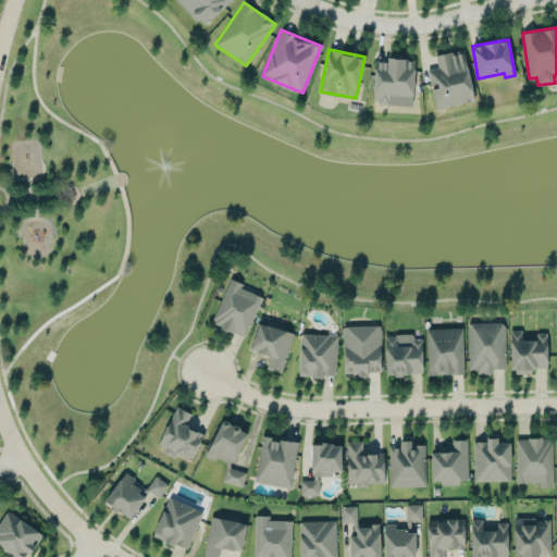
[(473,101),(463,49),(435,56),(437,67),(428,69),(435,109),(473,101)]
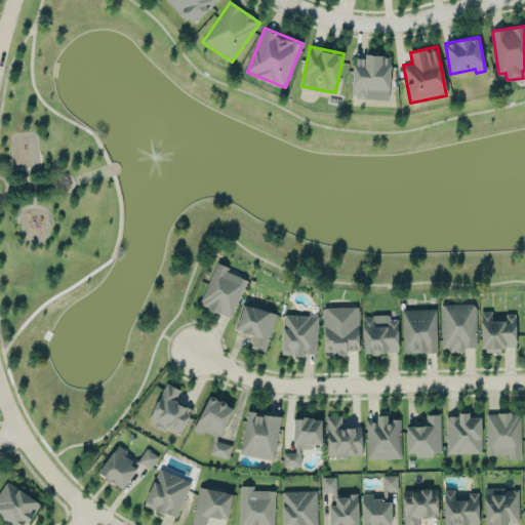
[(389,98),(391,55),(364,54),(364,57),(353,57),(352,97),(389,98)]
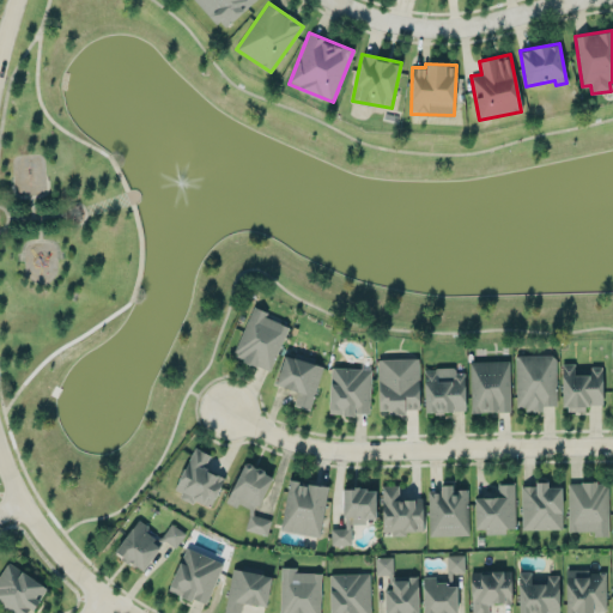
[(287,326),(265,317),(267,311),(252,307),(232,357),(271,371),(287,326)]
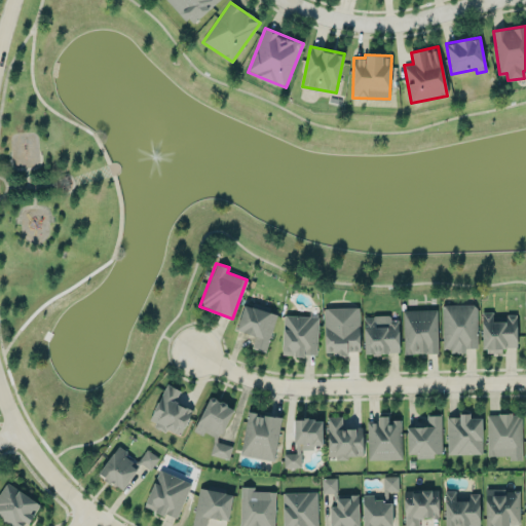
[(266,352),(277,312),(245,303),(236,330),(256,336),(252,347),(266,352)]
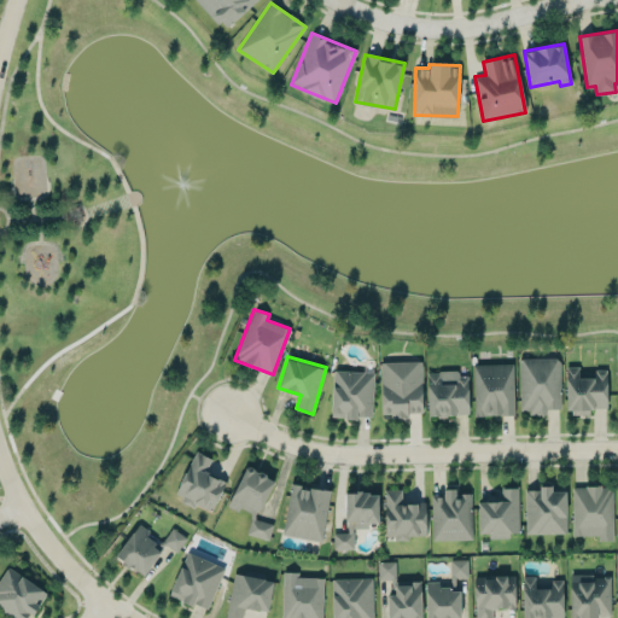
[(520,359),(520,413),(547,413),(547,408),(560,408),(560,357),(520,359)]
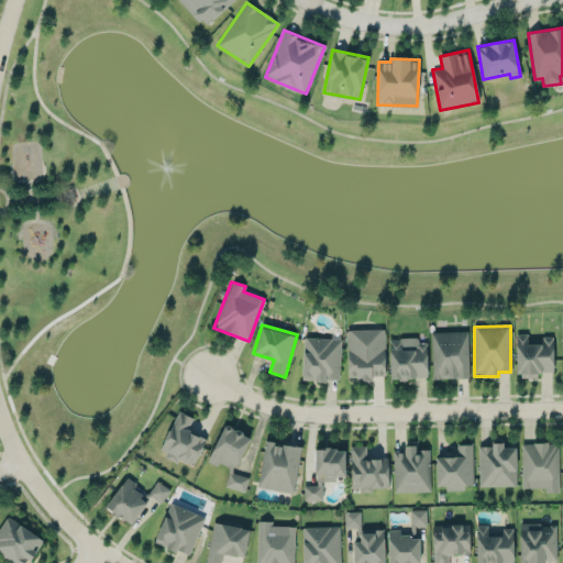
[(384,329),(346,330),(348,379),(372,378),(372,376),(385,375),(384,329)]
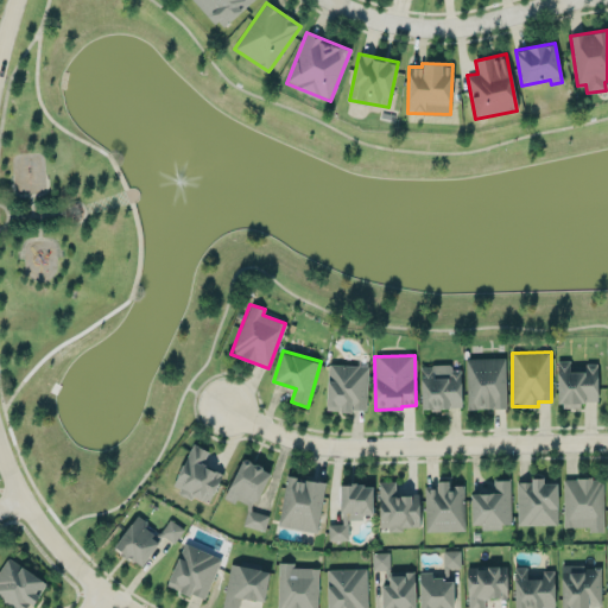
[(506,407),(505,358),(466,359),(467,409),(506,407)]
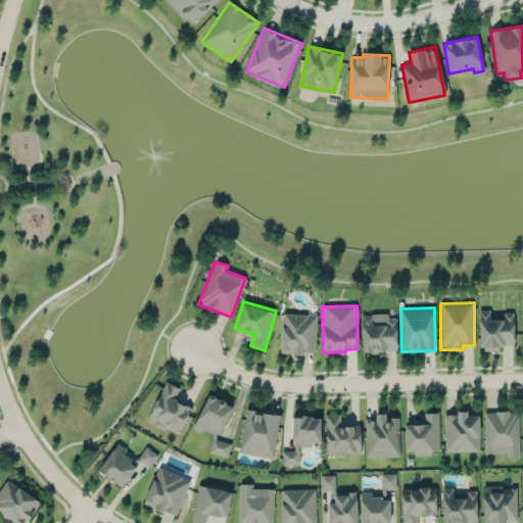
[(514,314),(489,314),(489,310),(479,310),(478,349),(500,350),(500,345),(514,345),(514,314)]
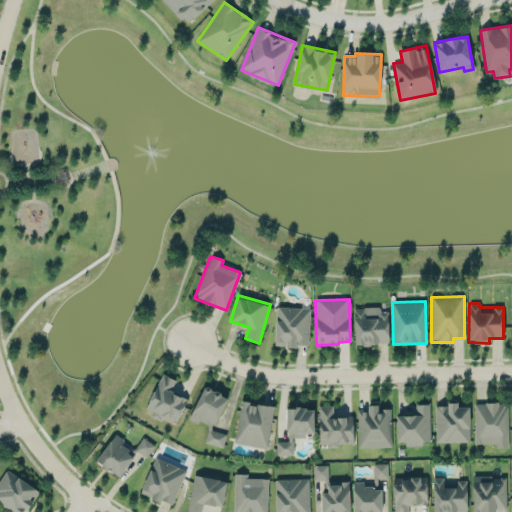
[(310,308),(276,307),(275,345),(308,346),(310,308)]
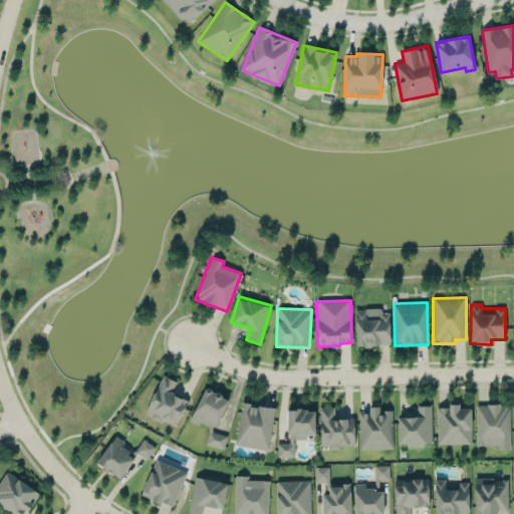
[(356,345),(390,344),(389,309),(355,310),(356,345)]
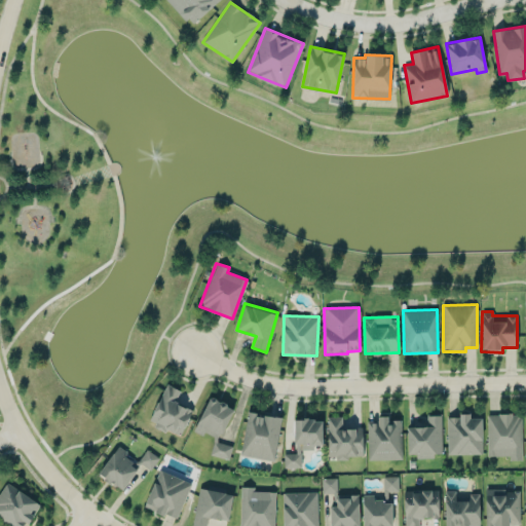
[(192,409),(176,403),(180,389),(165,383),(150,423),(182,436),(192,409)]
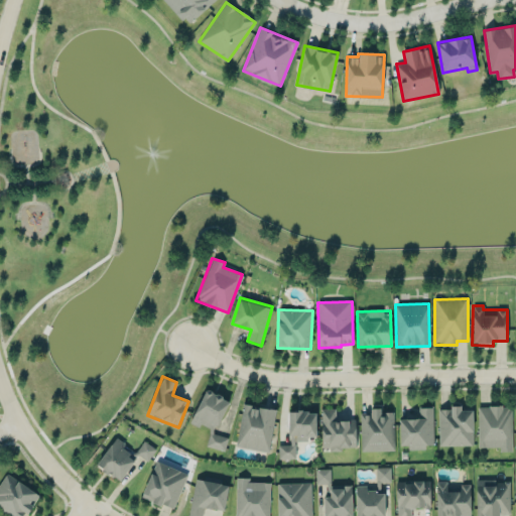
[(195,424),(210,427),(206,445),(225,449),(228,436),(218,434),(226,397),(202,391),(195,424)]
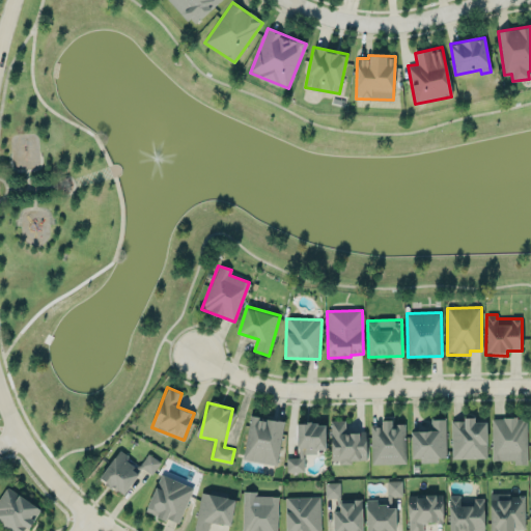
[(244,459),(278,465),(284,421),(249,416),(244,459)]
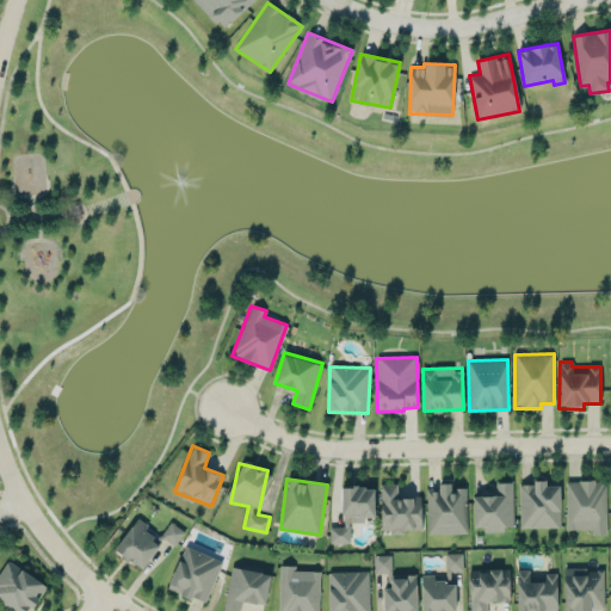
[(567,530),(592,529),(592,535),(606,534),(605,480),(566,481),(567,530)]
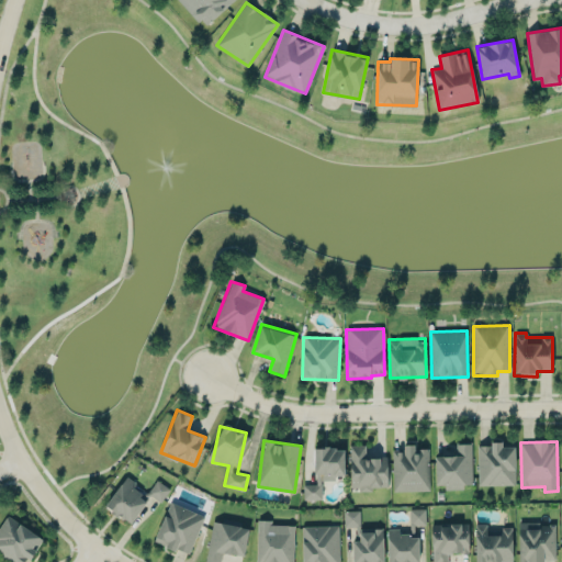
[(472,444),(456,444),(456,456),(435,457),(435,484),(445,484),(445,489),(472,489),(472,444)]
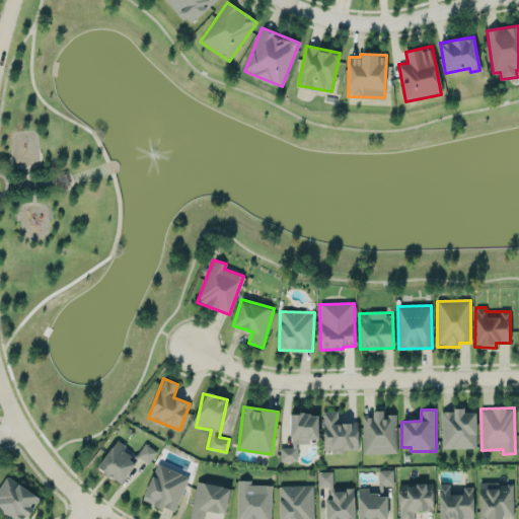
[(442,448),(475,448),(475,412),(464,413),(463,410),(441,410),(442,448)]
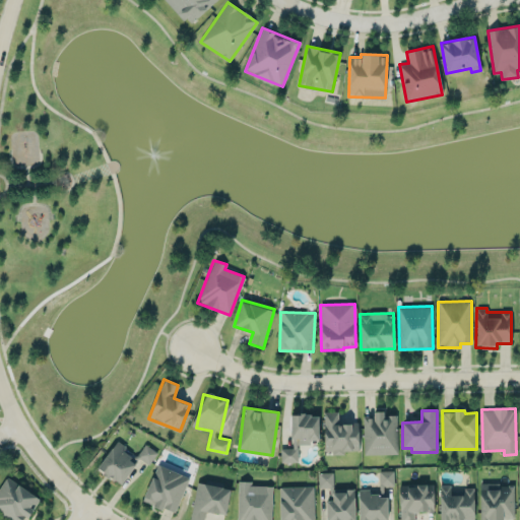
[(359,452),(359,423),(338,424),(338,411),(323,411),(325,452),(359,452)]
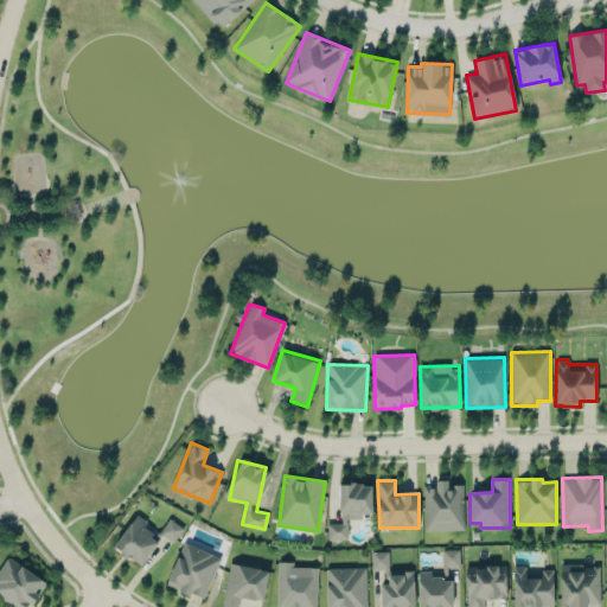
[(425,531),(464,530),(462,485),(447,486),(447,480),(436,480),(436,486),(423,487),(425,531)]
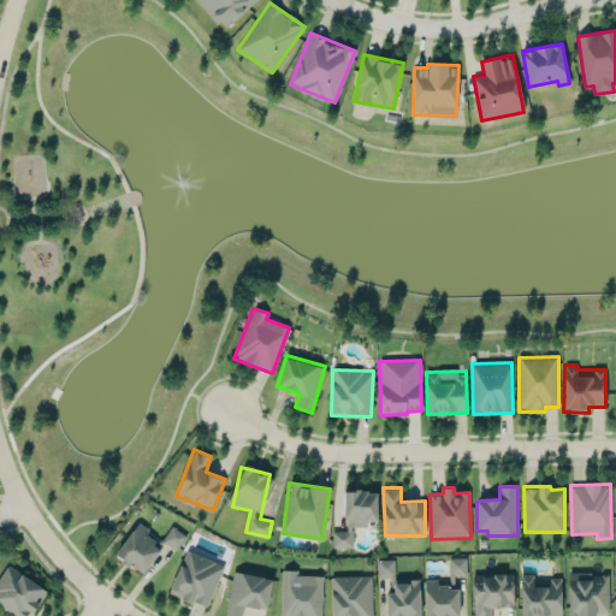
[(377,491),(345,491),(345,531),(332,531),(333,548),(353,548),(353,525),(378,523),(377,491)]
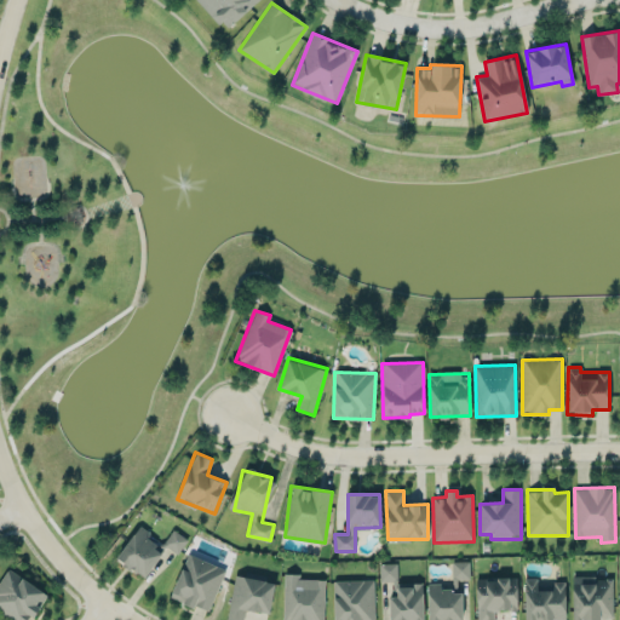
[(144,578),(166,546),(177,554),(188,539),(173,529),(160,547),(147,539),(150,533),(138,526),(116,560),(144,578)]
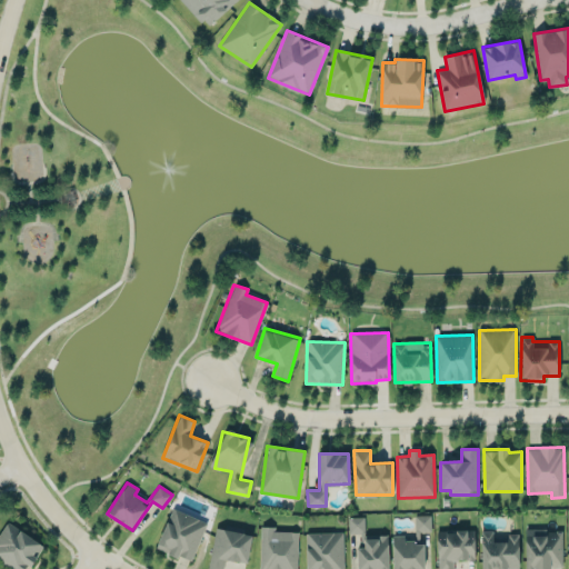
[(207,522),(172,508),(156,548),(191,561),(207,522)]
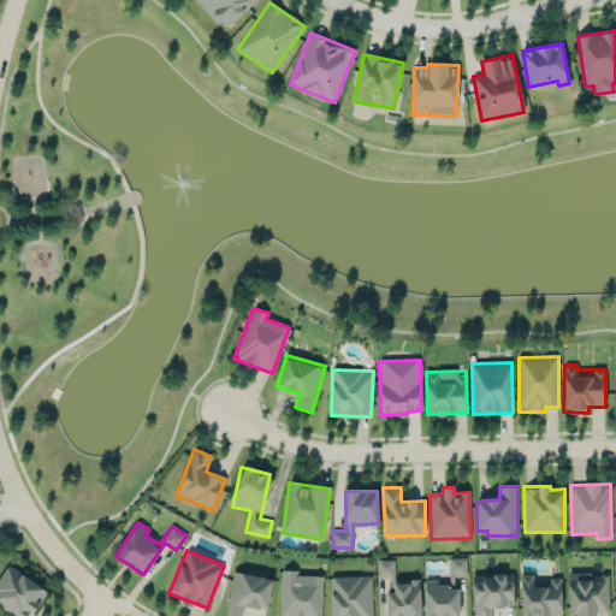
[(467,575),(466,557),(450,558),(451,576),(467,575)]
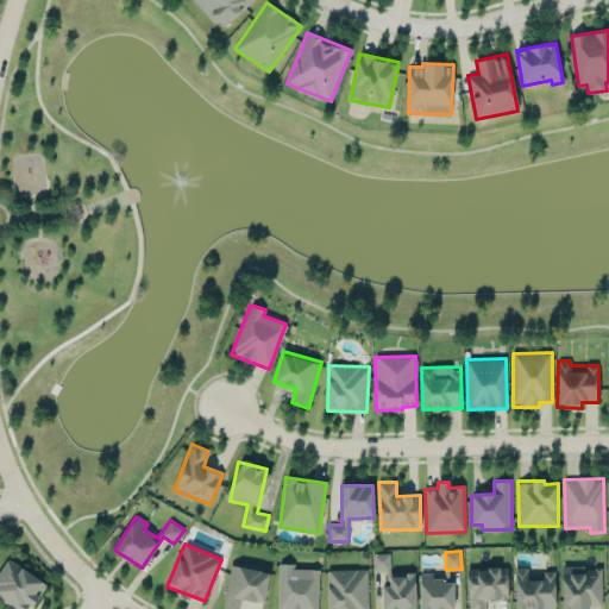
[(382,608),(415,608),(414,573),(390,575),(389,553),(372,553),(374,571),(387,571),(387,585),(382,585),(382,608)]
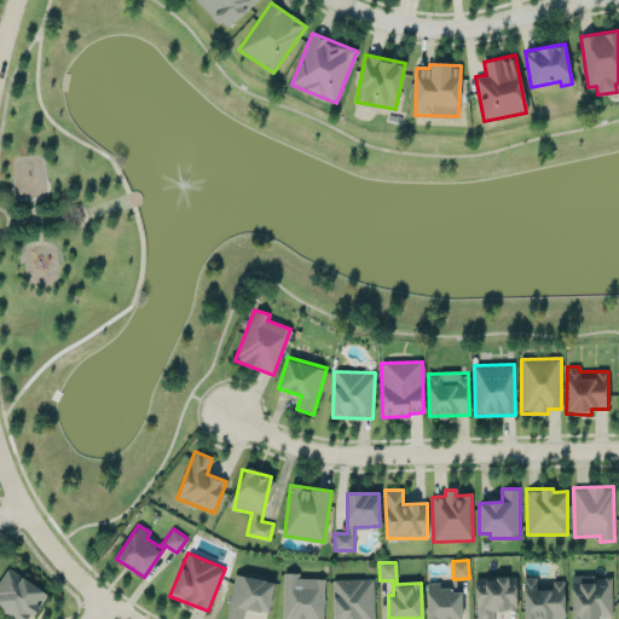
[(0,578),(0,611),(12,618),(29,618),(47,593),(7,567),(0,578)]
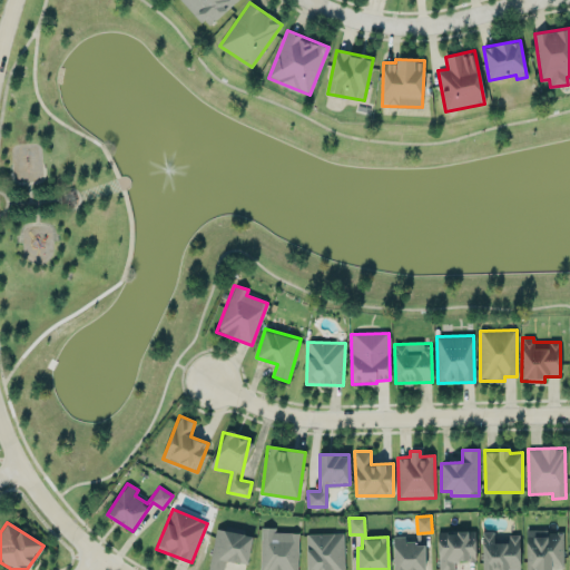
[(297,569),(298,532),(275,532),(275,528),(262,527),(259,569),(297,569)]
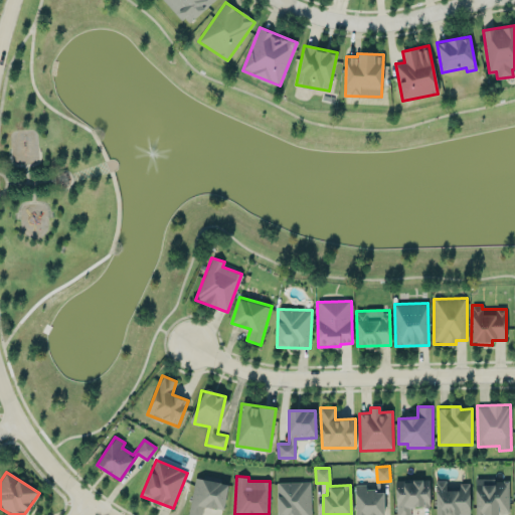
[(188,514),(201,514),(203,506),(224,509),(228,484),(195,478),(188,514)]
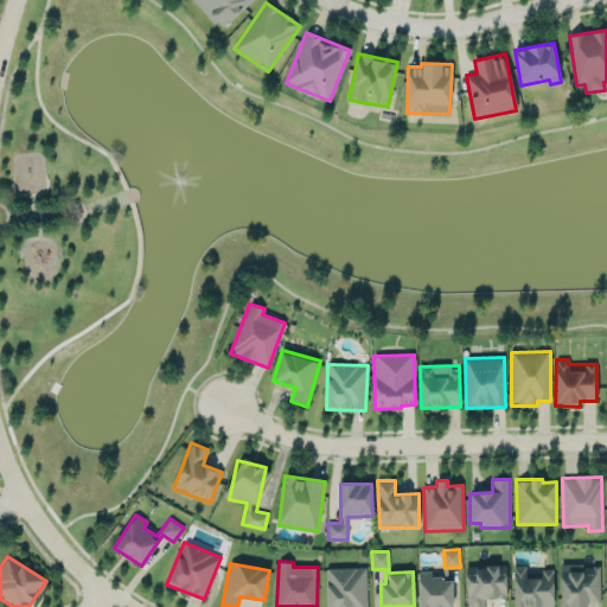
[(558,606),(600,606),(600,566),(560,564),(558,606)]
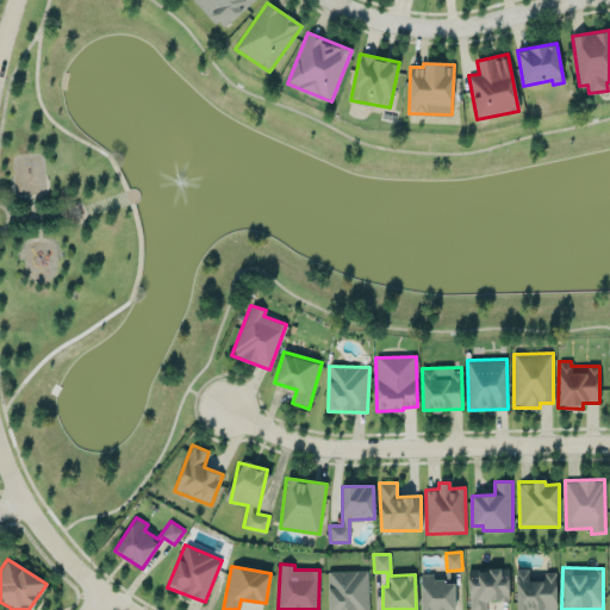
[(468,609),(485,609),(486,601),(509,599),(509,568),(468,570),(468,609)]
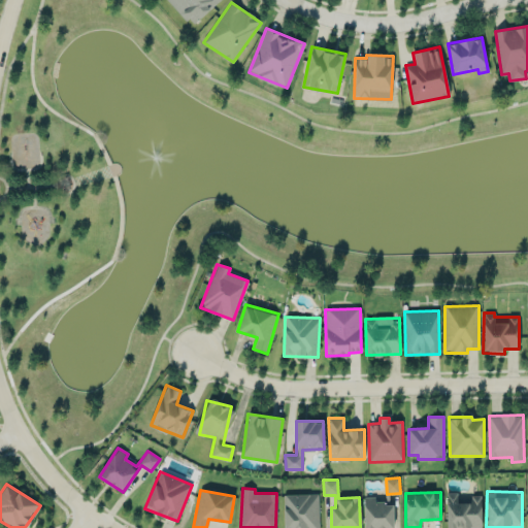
[(284,527),(319,527),(319,493),(284,494),(284,527)]
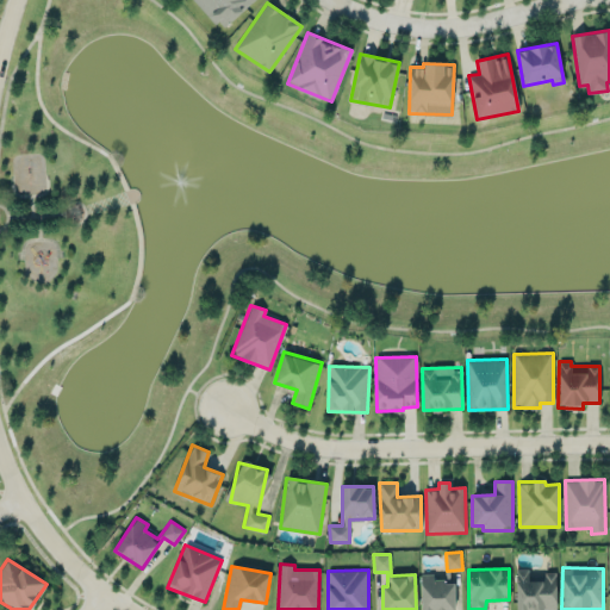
[(555,609),(555,573),(529,573),(529,570),(516,570),(516,609),(555,609)]
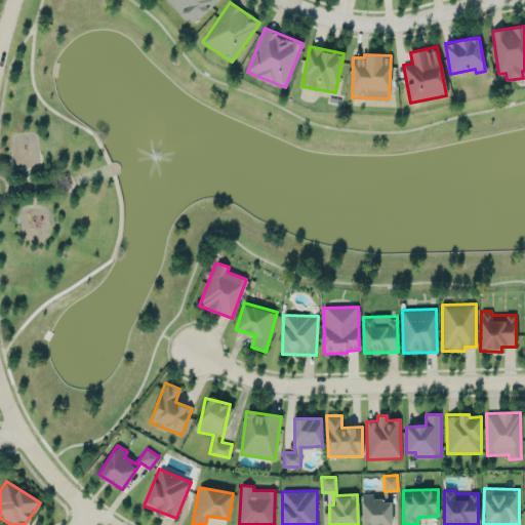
[(362,524),(391,524),(391,499),(373,500),(373,493),(362,494),(362,524)]
